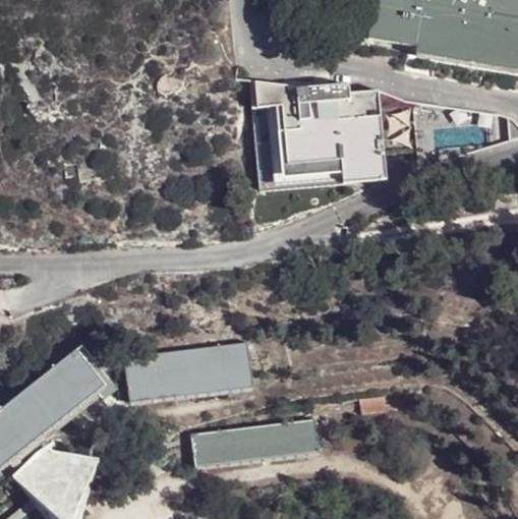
[(372,0),(366,37),(414,44),(517,60),(517,0),(372,0)]
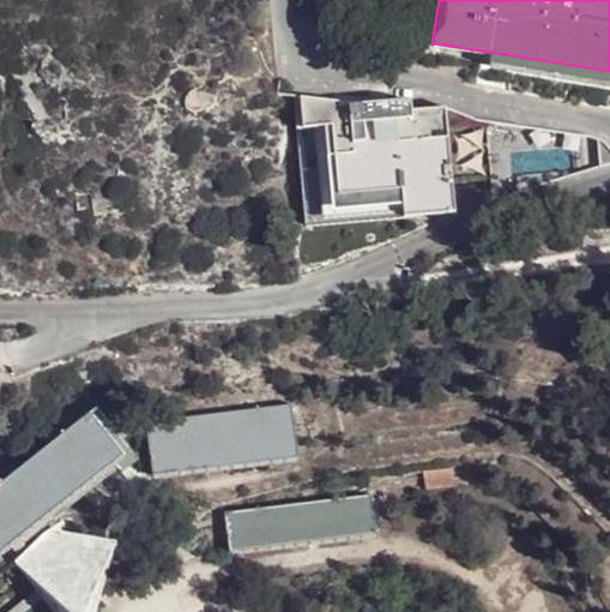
[(609,82),(609,71),(488,52),(487,63),(609,82)]
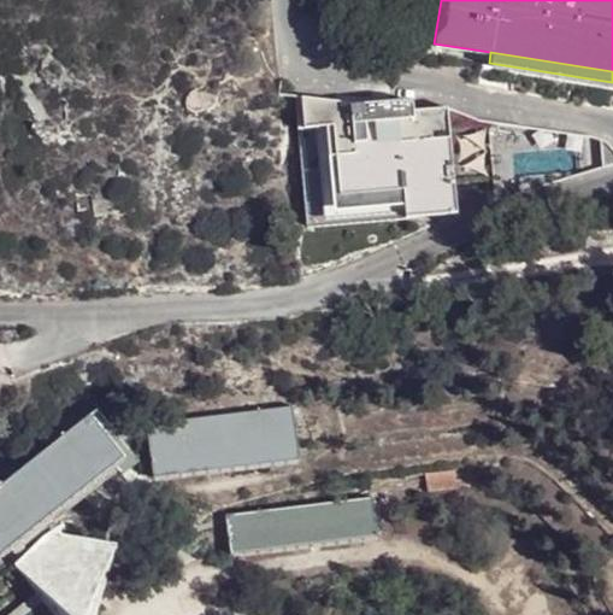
[(351,99),(292,92),(295,126),(330,123),(337,193),(401,189),(405,215),(453,211),(451,180),(444,106),(411,107),(408,95),(351,99)]
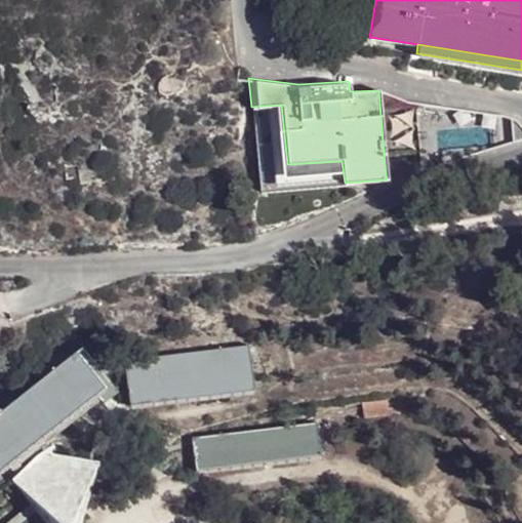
[(281,105),(251,107),(259,191),(345,183),(342,161),(287,164),(281,105)]
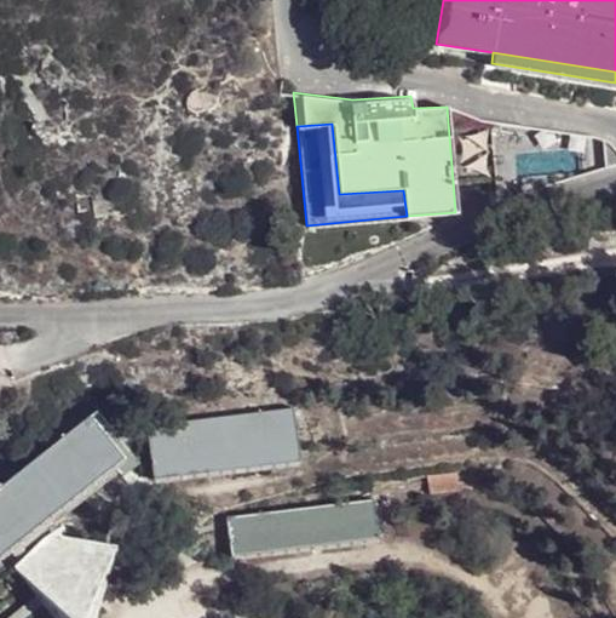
[(608,141),(600,139),(602,165),(615,160),(615,152),(608,141)]
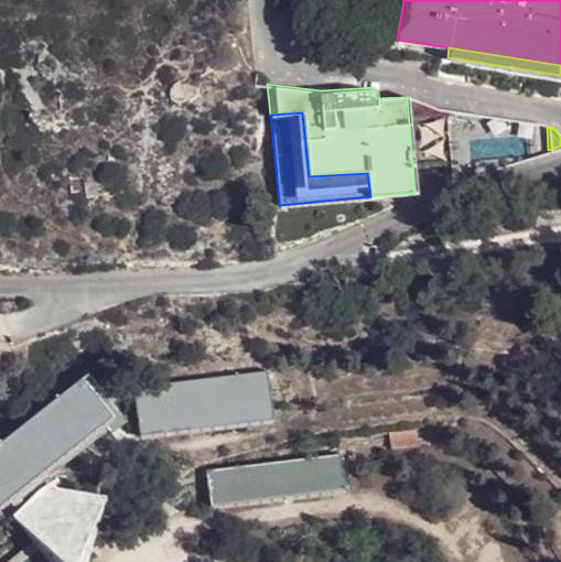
[(104,389),(90,370),(0,443),(0,509),(105,424),(114,433),(129,421),(111,398),(104,389)]
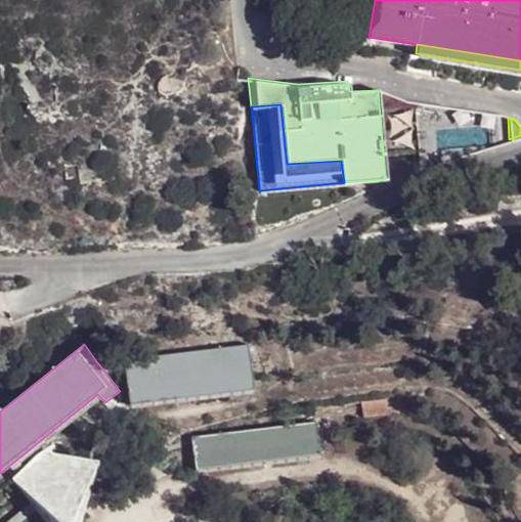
[(130,403),(255,390),(251,358),(249,344),(125,358),(125,366),(130,403)]
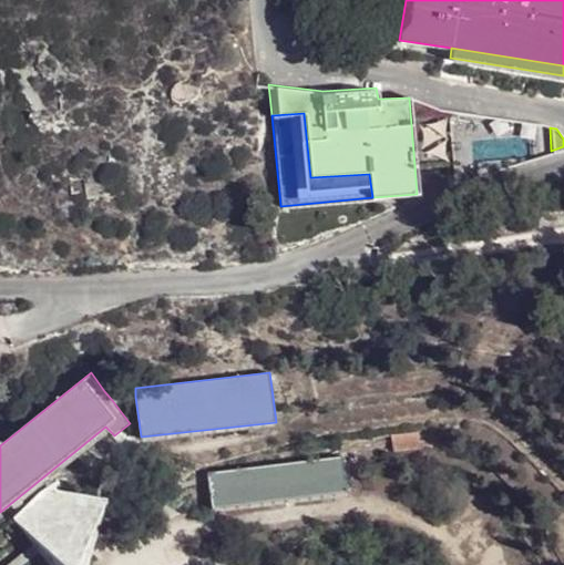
[(135,397),(135,388),(104,391),(112,400),(135,397)]
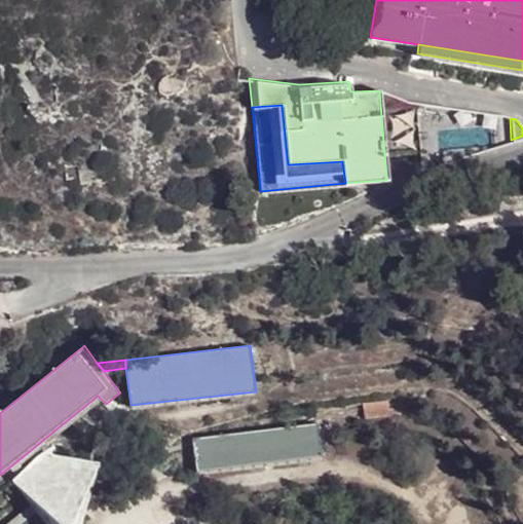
[(363,403),(365,419),(389,415),(387,400),(363,403)]
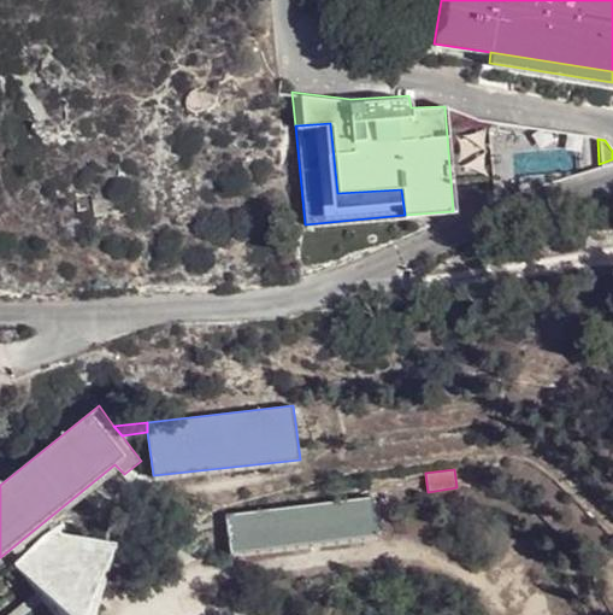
[(230,554),(375,538),(371,497),(225,514),(230,554)]
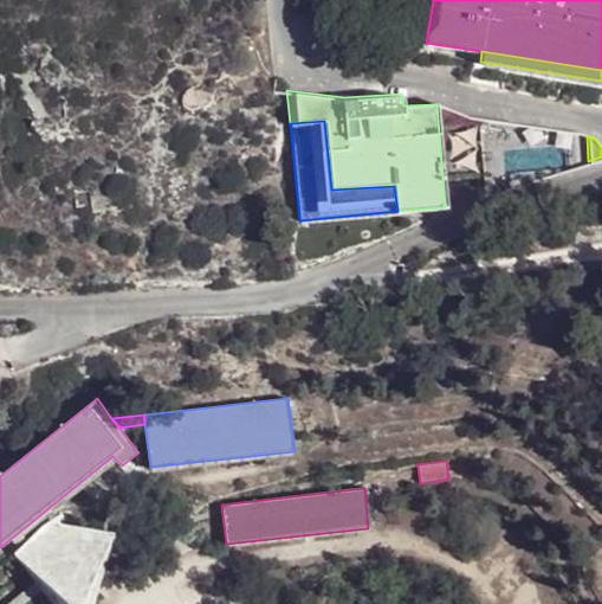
[(52,603),(94,603),(115,535),(112,534),(103,533),(73,524),(73,525),(68,521),(59,522),(57,525),(54,529),(53,527),(15,558),(36,583),(41,590),(52,603)]
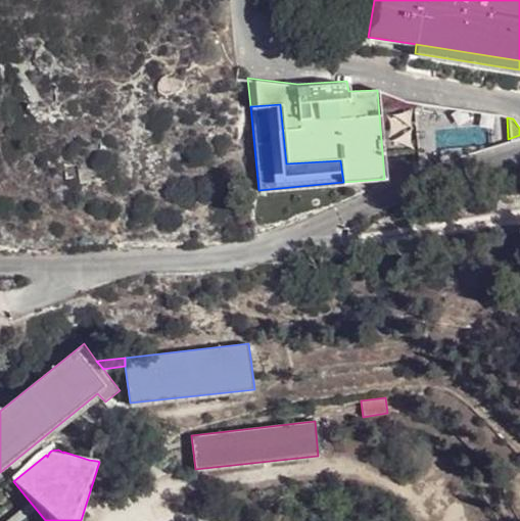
[(7,520),(20,520),(36,509),(31,503),(7,520)]
